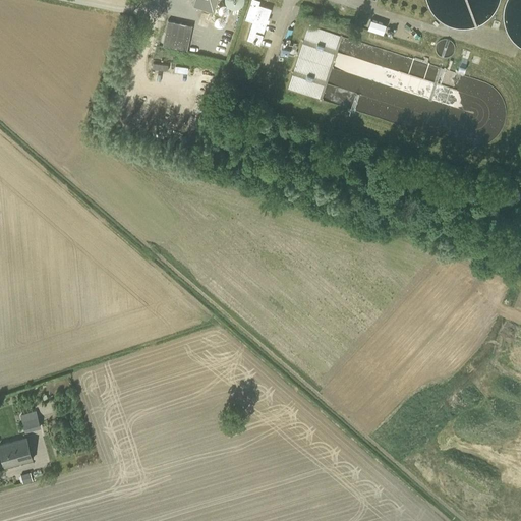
[(214,10),(216,0),(193,0),(192,3),(214,10)]
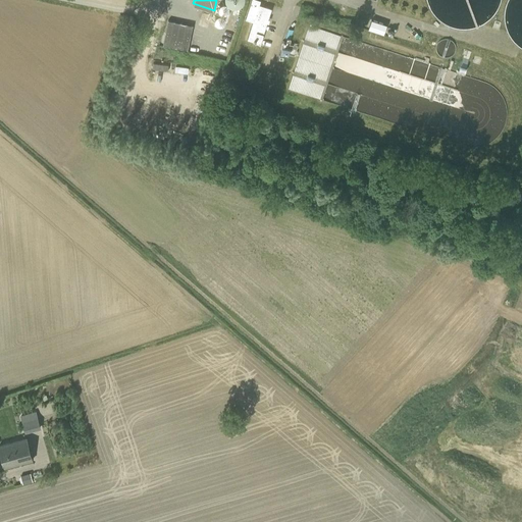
[(260,0),(259,0),(251,0),(246,19),(253,21),(248,39),(260,43),(263,34),(271,8),(259,4),(260,0)]
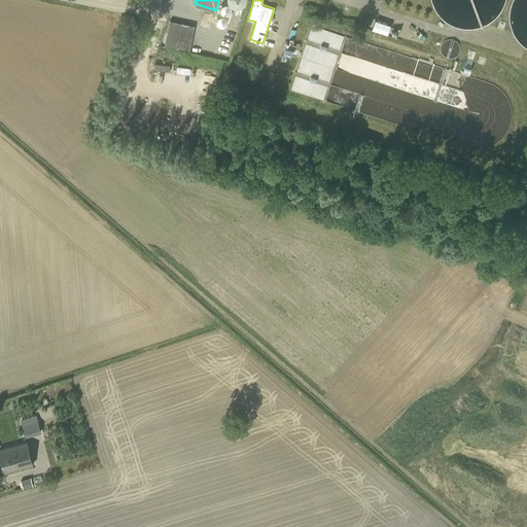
[(165,45),(189,50),(195,26),(170,21),(165,45)]
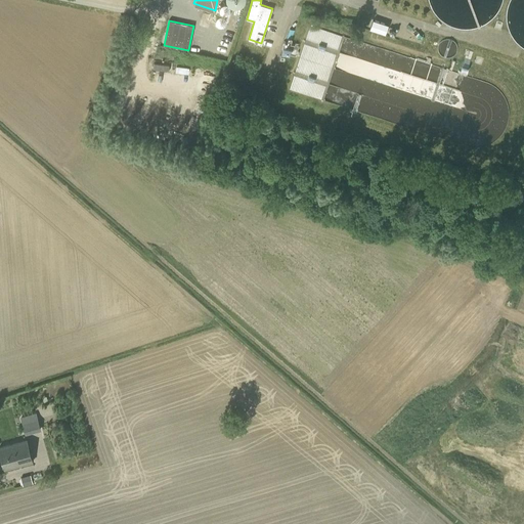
[(385,35),(388,25),(373,20),(369,30),(385,35)]
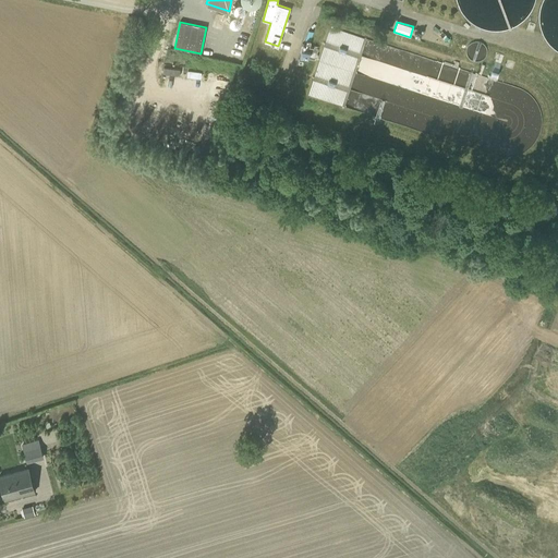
[(26,463),(44,459),(38,439),(22,444),(26,463)]
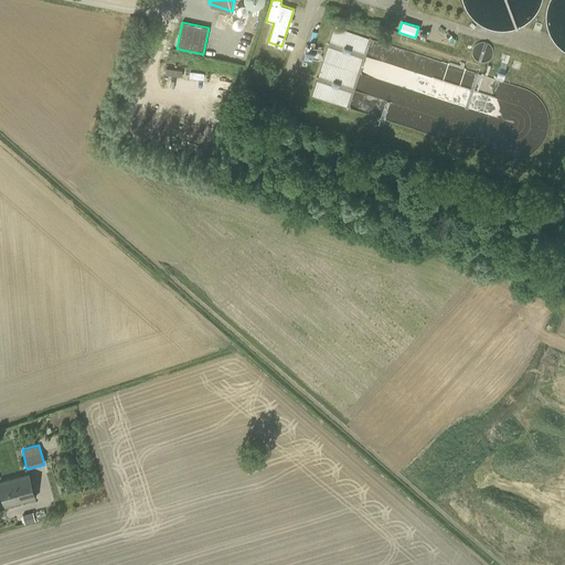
[(0,490),(4,505),(35,497),(29,473),(0,481),(0,490)]
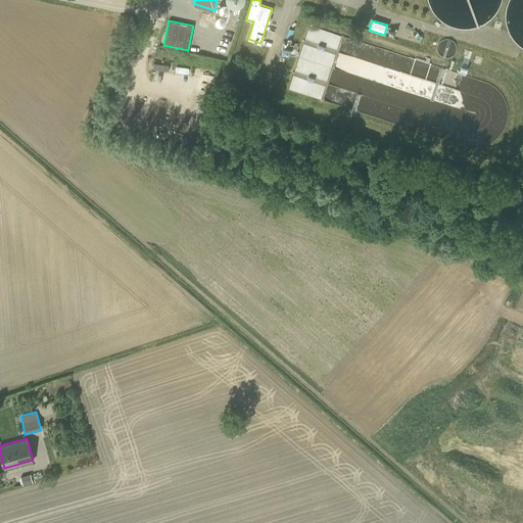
[(20,476),(20,477),(22,484),(33,482),(31,474),(31,473),(20,476)]
